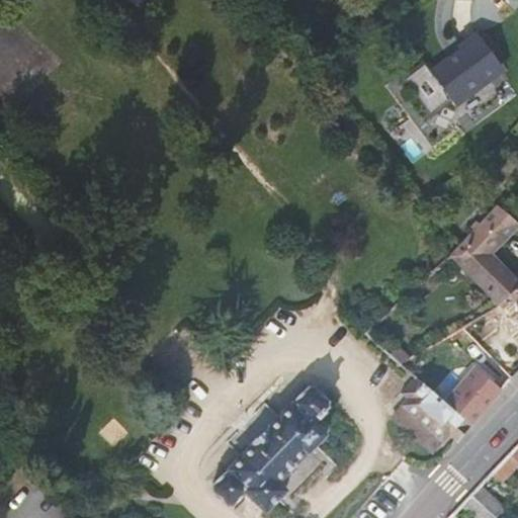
[(455,105),(504,70),(478,32),(458,48),(460,51),(430,72),(455,105)]
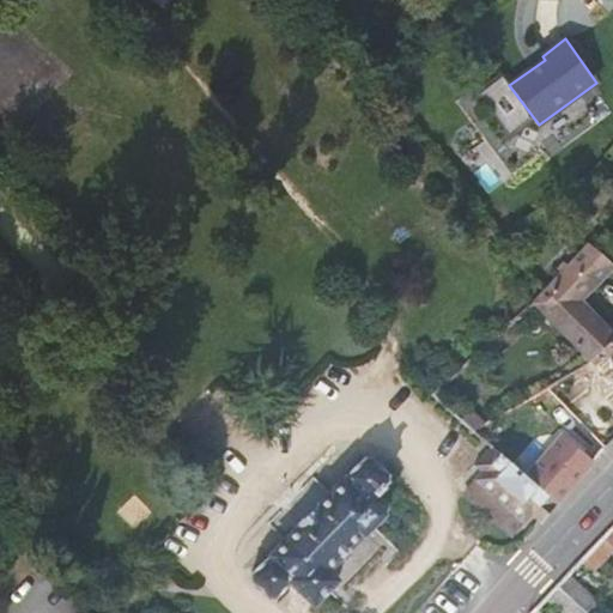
[(592,362),(612,337),(612,332),(581,298),(612,266),(612,263),(587,242),(544,291),(533,303),(592,362)]
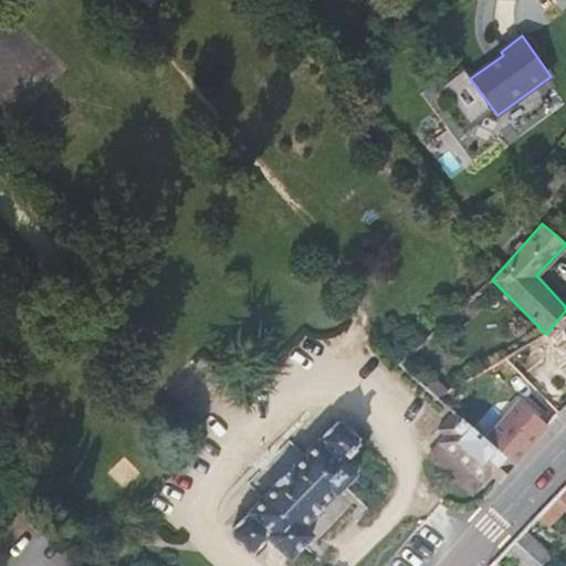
[(565,311),(546,334),(565,354),(565,311)]
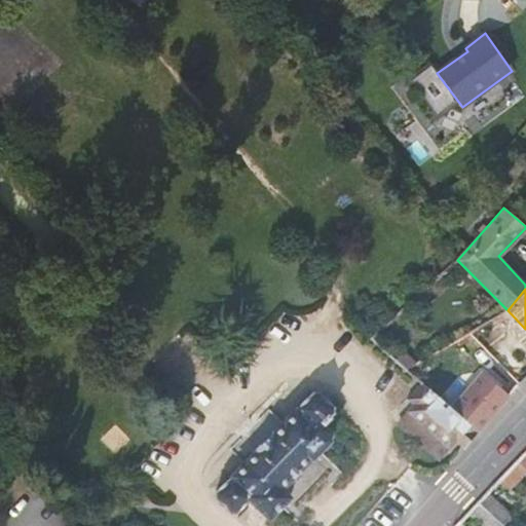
[(495,358),(516,378),(525,367),(504,347),(495,358)]
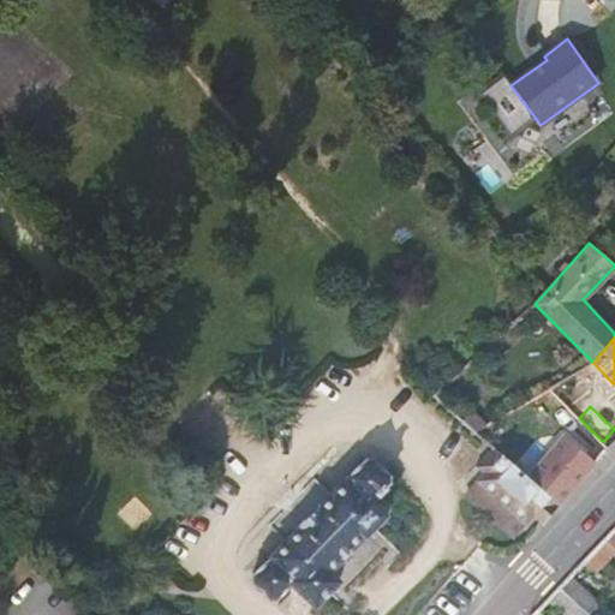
[(476,433),(487,427),(473,412),(464,423),(476,433)]
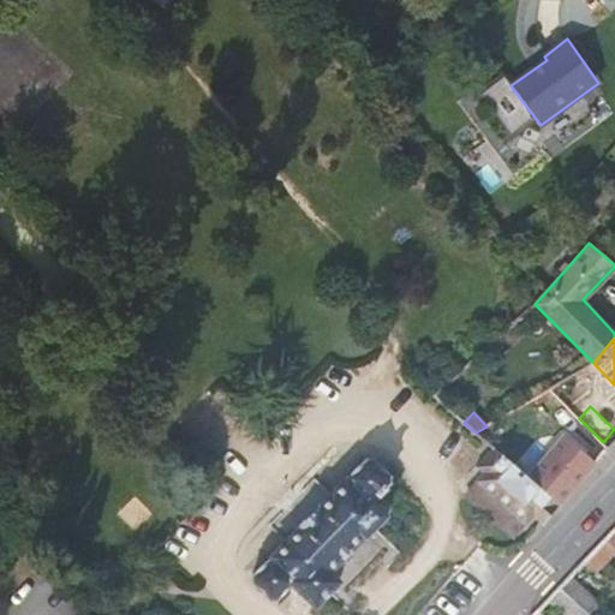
[(585,463),(603,442),(579,418),(556,442),(567,452),(574,452),(585,463)]
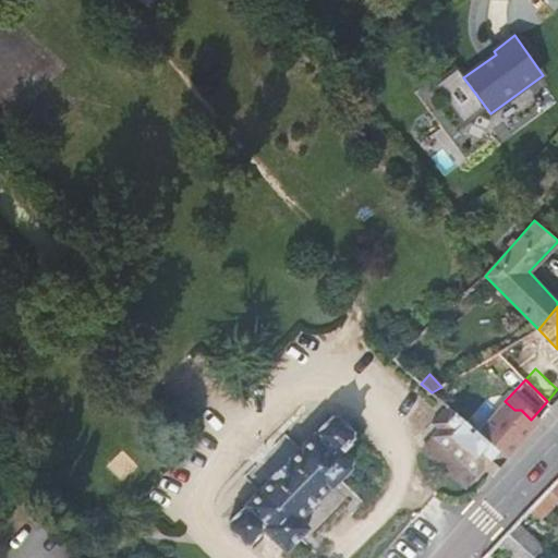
[(492,475),(508,457),(447,405),(432,423),(439,431),(434,436),(477,474),(483,468),(492,475)]
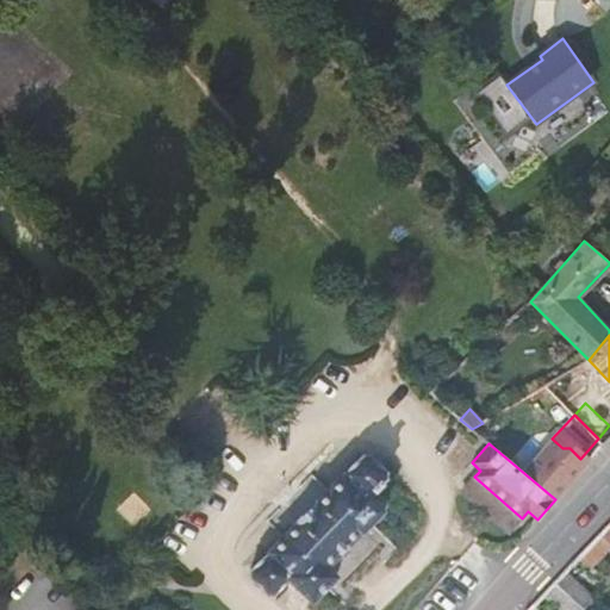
[(297,524),(250,572),(250,578),(267,595),(273,595),(290,579),(312,602),(336,577),(327,567),(361,533),(362,534),(384,512),(383,511),(385,508),(385,502),(379,496),(373,497),(371,495),(386,479),(386,473),(369,455),(363,456),(317,504),(316,503),(296,524),(297,524)]
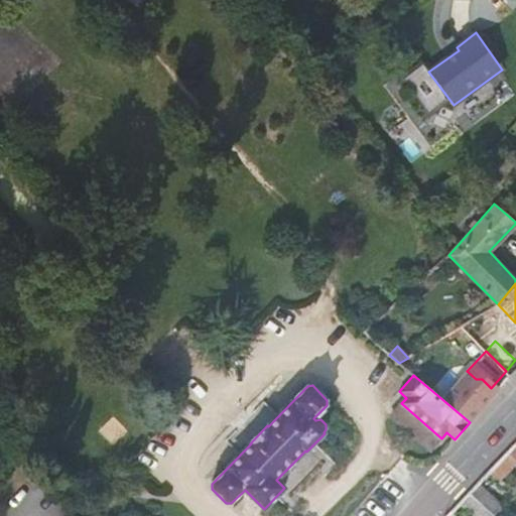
[(441,438),(401,403),(391,414),(431,449),(441,438)]
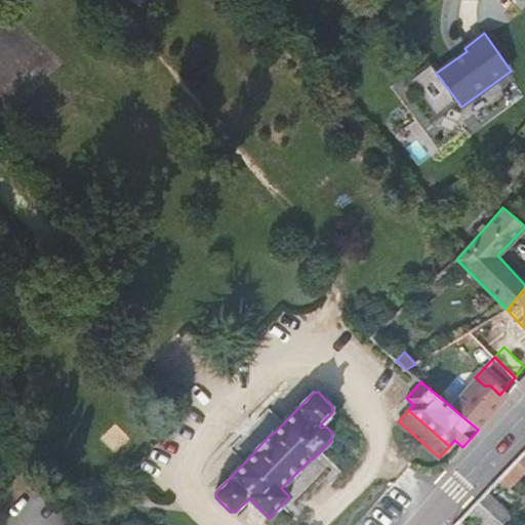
[(524,450),(498,479),(508,488),(524,470),(524,450)]
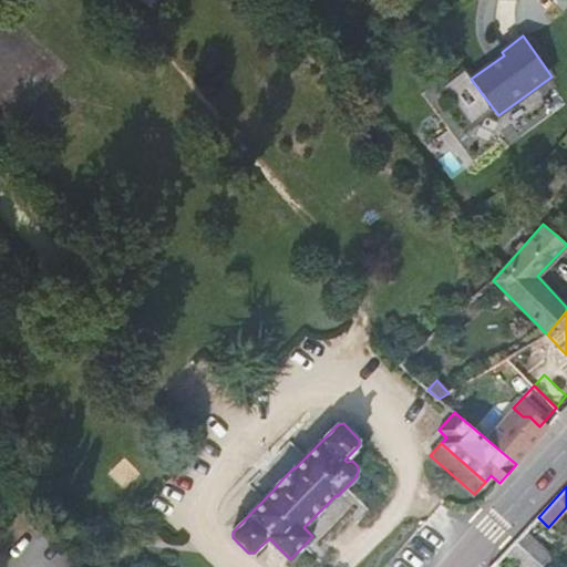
[(543,566),(554,556),(524,531),(504,553),(519,566),(543,566)]
